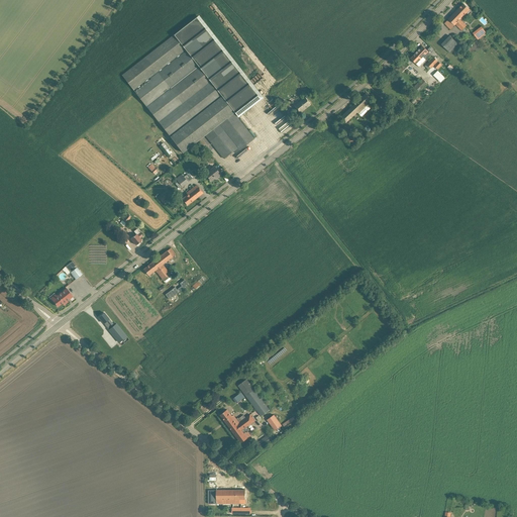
[(451,28),(455,24),(461,30),(467,25),(460,19),(470,9),(463,4),(448,19),(445,23),(451,28)]
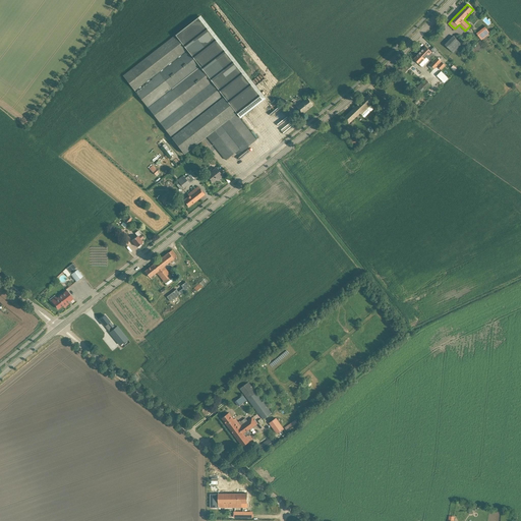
[(123,75),(171,137),(174,140),(185,153),(200,140),(207,136),(226,160),(236,152),(237,154),(241,151),(256,139),(239,118),(264,99),(199,16),(174,36),(123,75)]
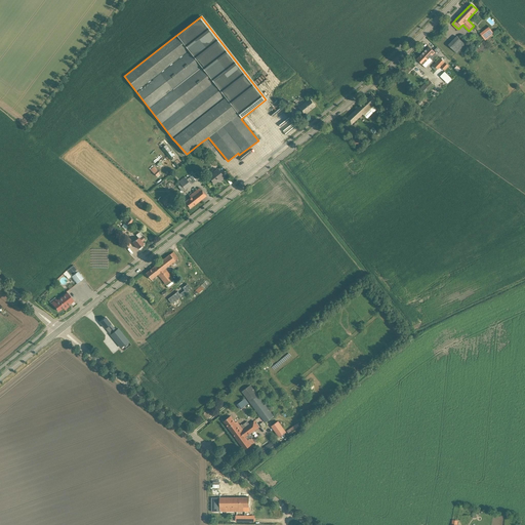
[(489,28),(481,34),(485,40),(494,34),(489,28)]
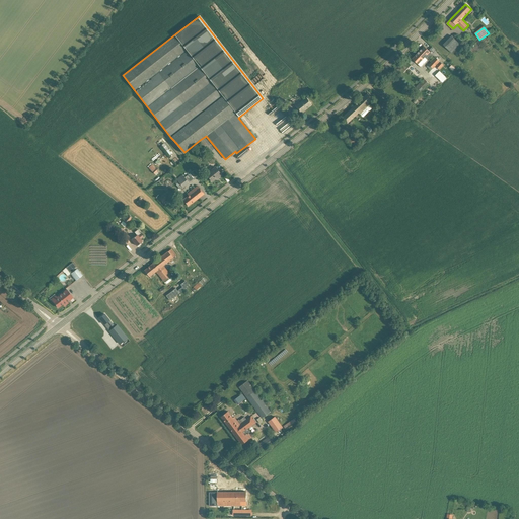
[(443,45),(451,53),(460,44),(452,36),(443,45)]
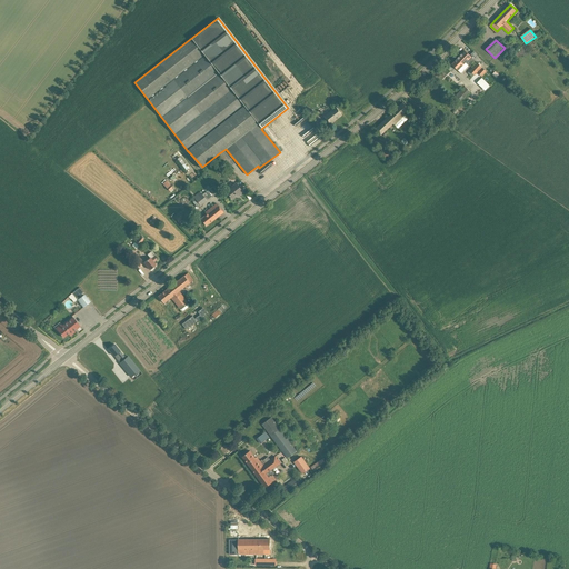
[(465,50),(459,57),(462,60),(466,62),(469,66),(475,60),(465,50)]
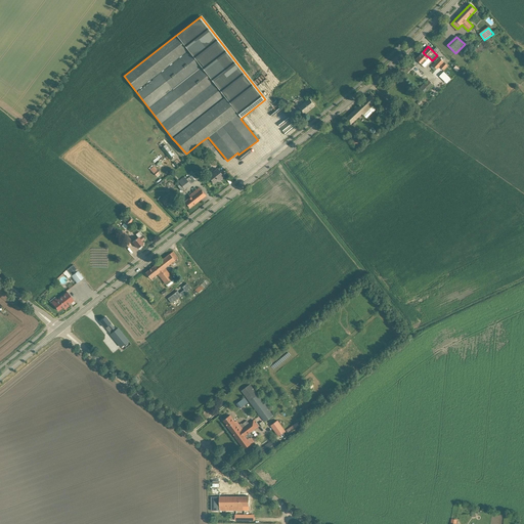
[(423,52),(417,59),(422,64),(429,57),(426,55),(423,52)]
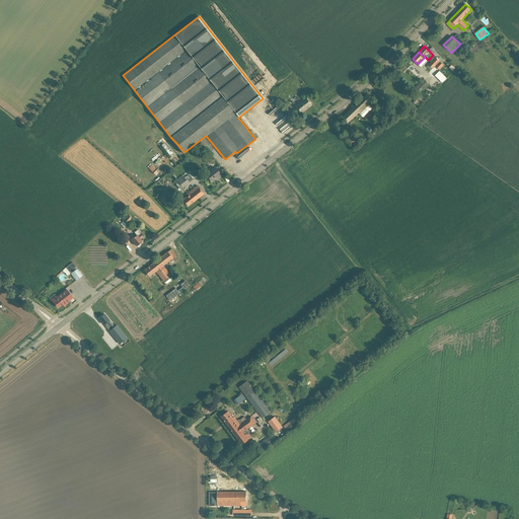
[(436,57),(431,62),(436,66),(440,62),(436,57)]
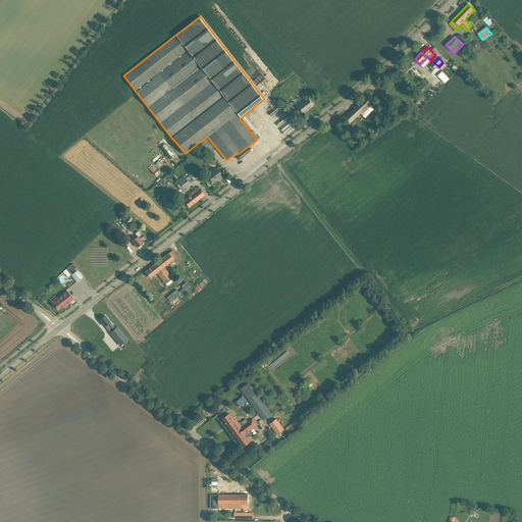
[(433,62),(429,67),(433,71),(435,69),(438,66),(433,62)]
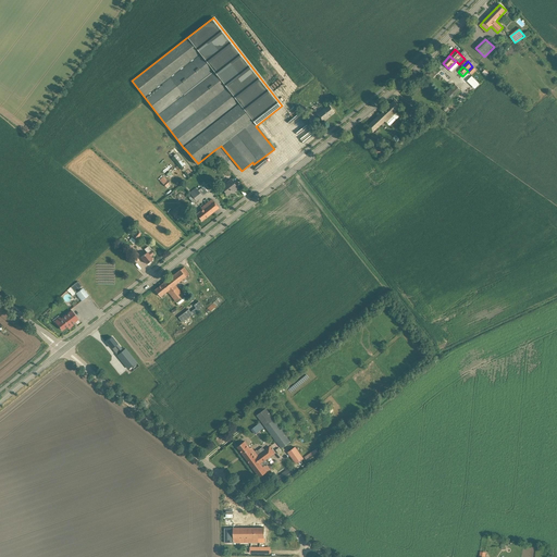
[(474,88),(480,83),(471,75),(466,81),(474,88)]
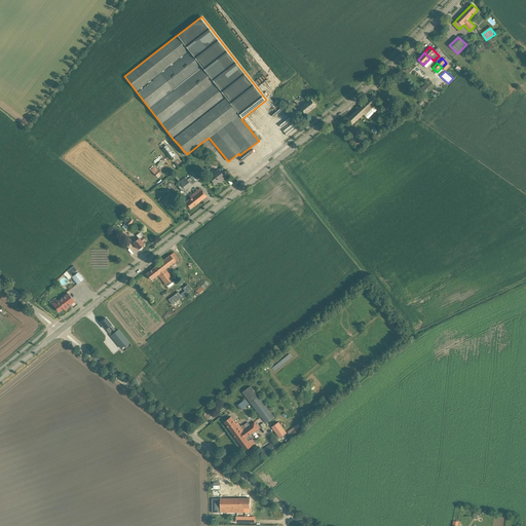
[(424,85),(428,90),(435,85),(430,80),(424,85)]
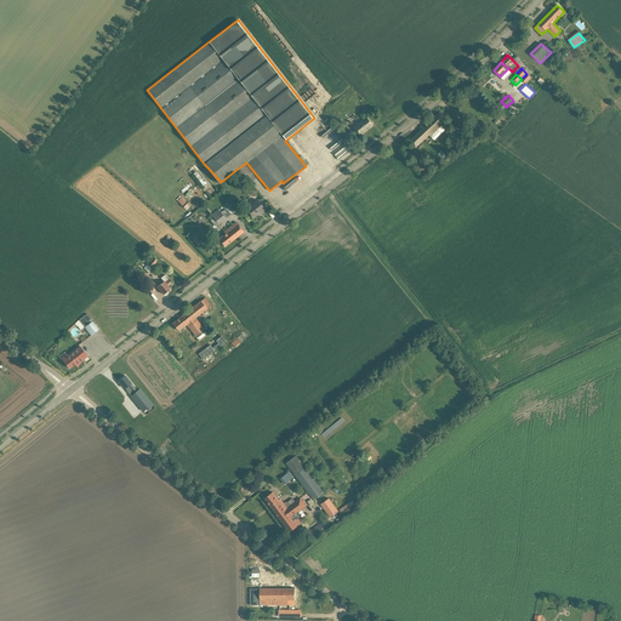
[(440,125),(446,119),(440,112),(409,141),(416,147),(429,135),(431,136),(442,126),(440,125)]
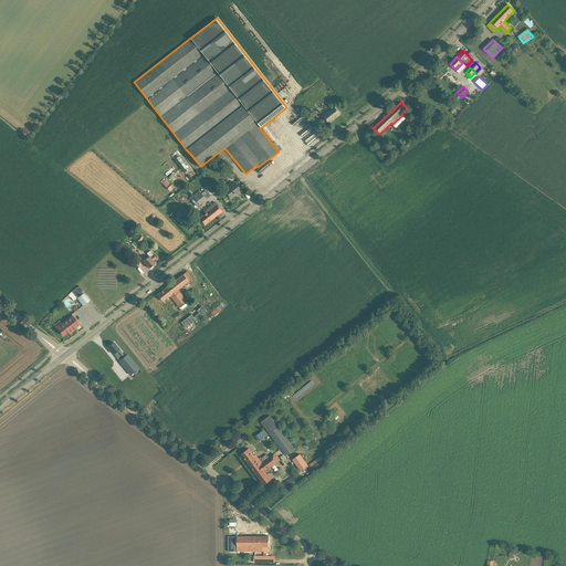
[(322,116),(325,119),(328,124),(341,114),(334,106),(322,116)]
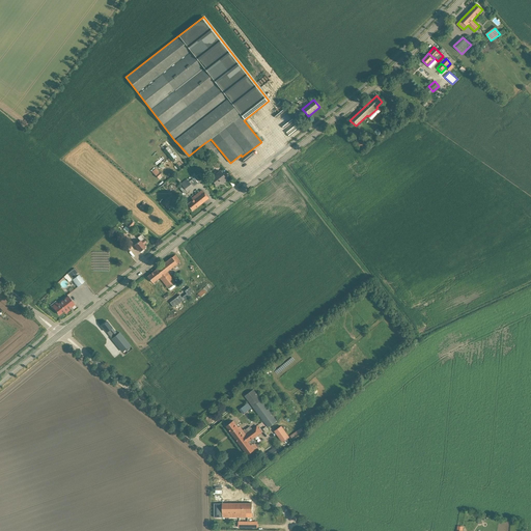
[(246,118),(253,129),(258,126),(250,115),(246,118)]
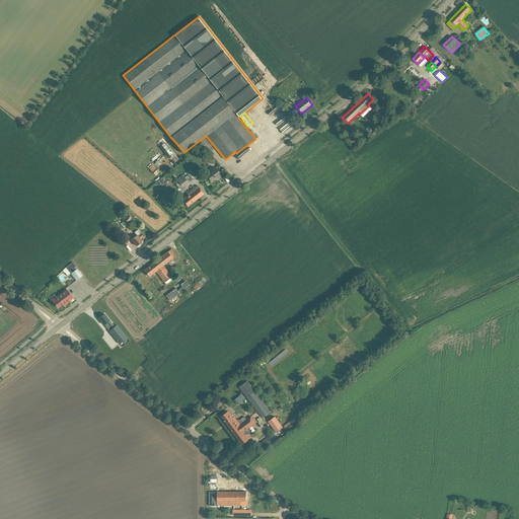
[(349,140),(352,145),(357,141),(354,136),(349,140)]
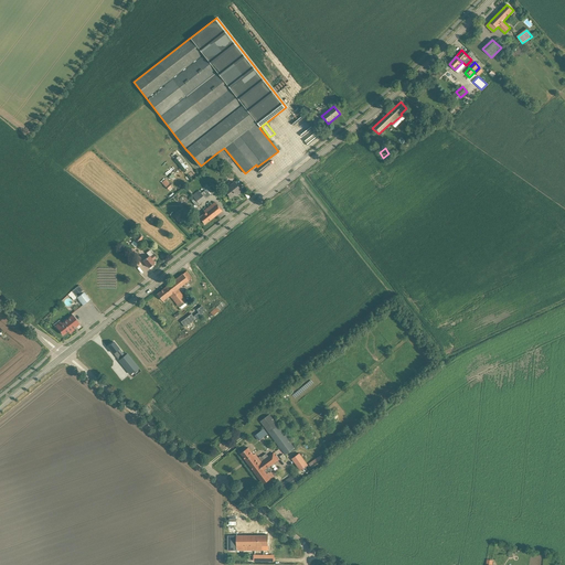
[(161,183),(168,190),(172,188),(164,180),(161,183)]
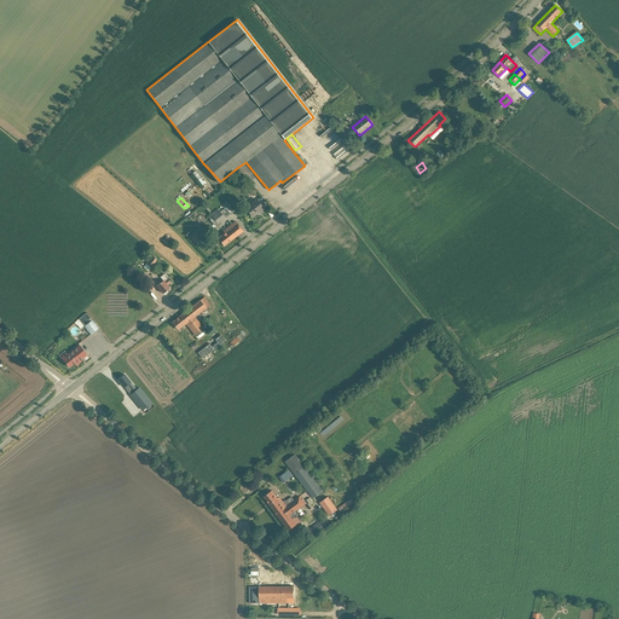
[(247,207),(246,208),(253,217),(260,210),(261,212),(267,207),(264,201),(260,203),(256,200),(252,203),(250,201),(244,206),(247,207)]
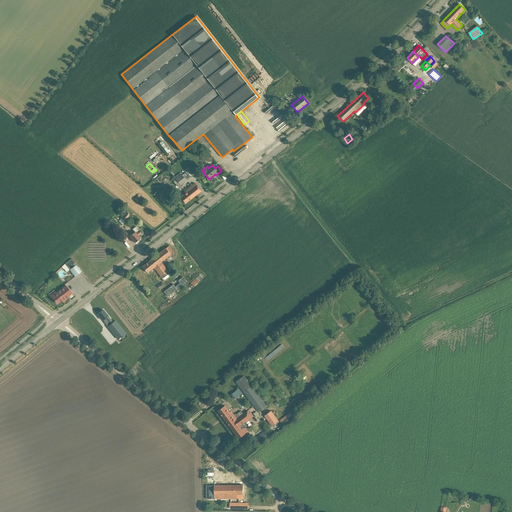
[(180,173),(172,180),(174,183),(177,181),(180,184),(185,180),(180,173)]
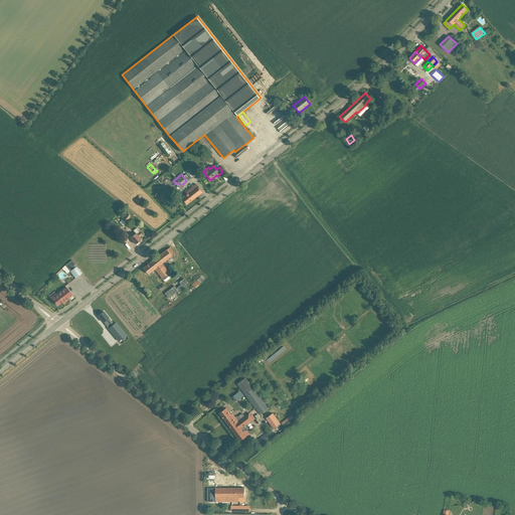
[(181,198),(183,200),(186,204),(202,192),(196,184),(188,190),(187,188),(184,191),(187,194),(181,198)]
